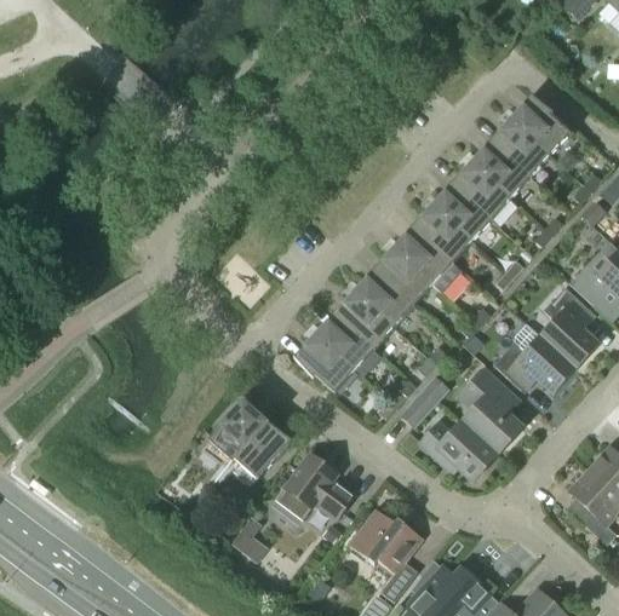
[(511,121),(550,156),(571,133),(532,98),(511,121)]
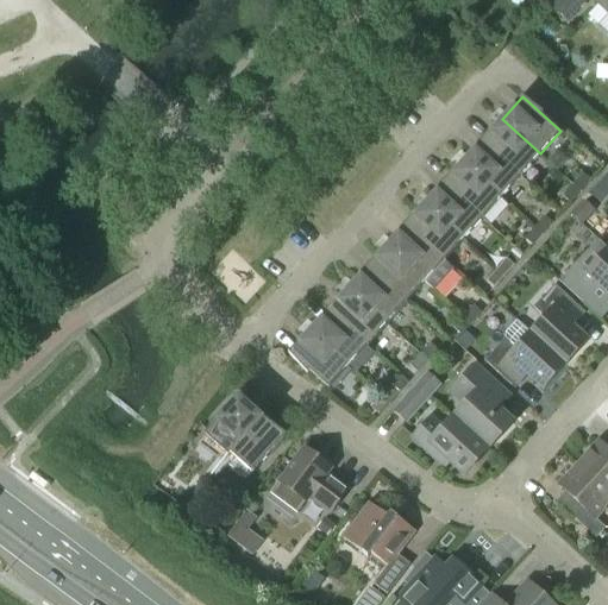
[(540,153),(502,119),(483,140),(521,175),(540,153)]
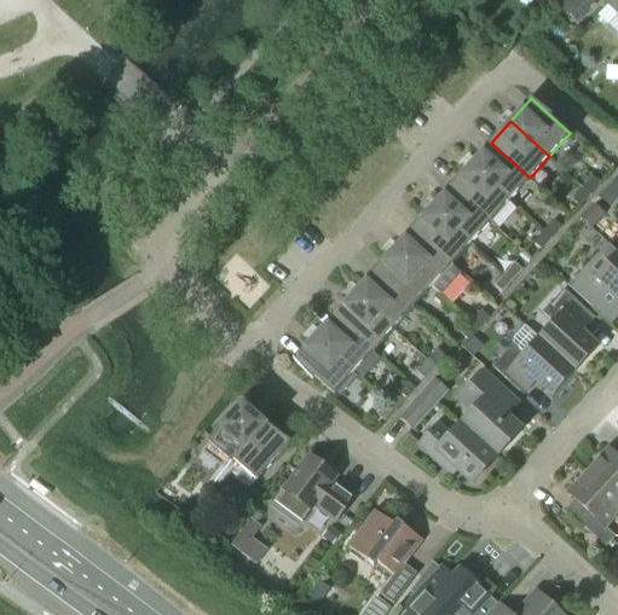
[(491,143),(472,163),(510,198),(530,178),(491,143)]
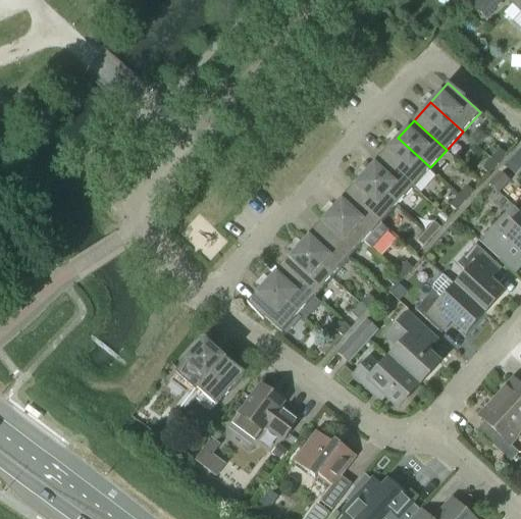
[(430,167),(398,138),(381,156),(414,186),(430,167)]
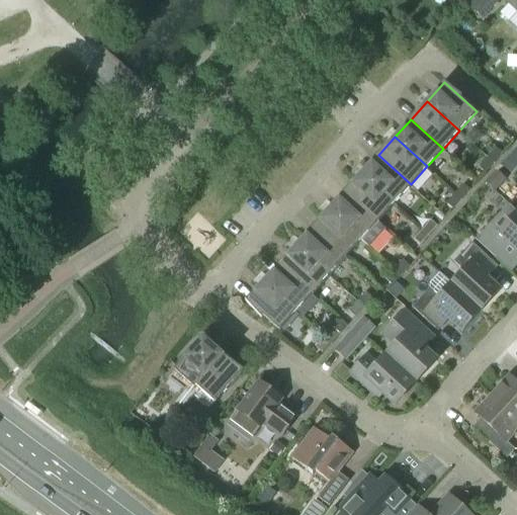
[(488,156),(494,162),(503,152),(497,146),(488,156)]
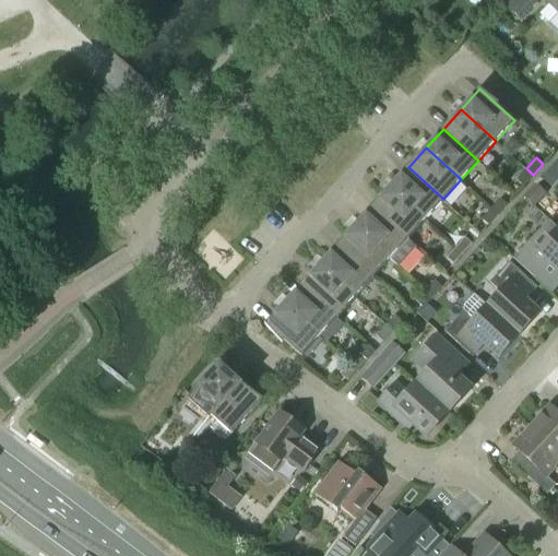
[(408,167),(391,187),(426,219),(443,199),(408,167)]
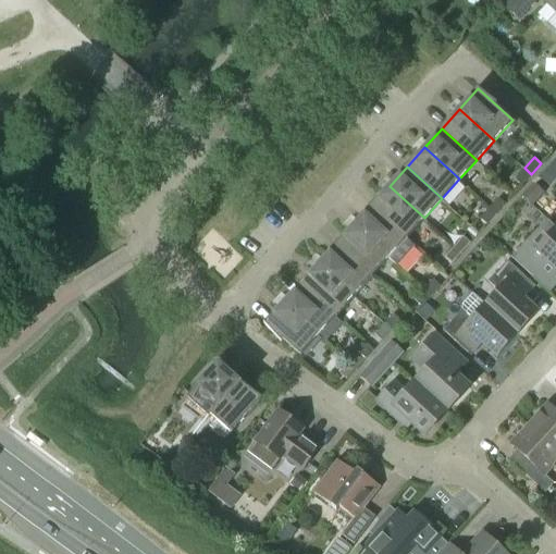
[(531,174),(524,168),(516,177),(522,184),(531,174)]
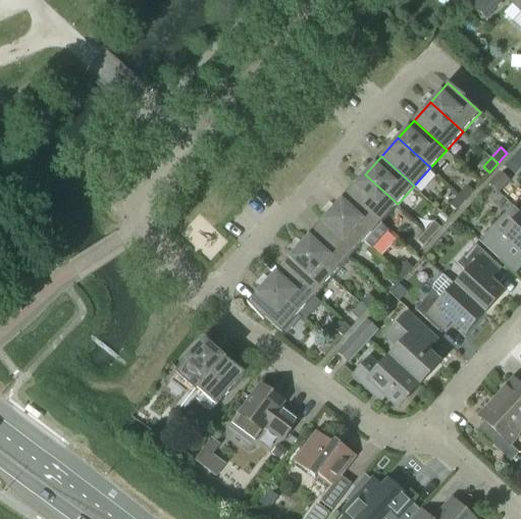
[(499,190),(510,177),(501,169),(489,182),(499,190)]
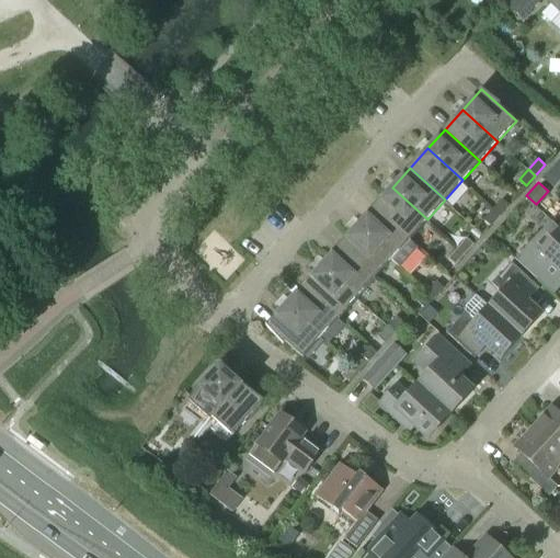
[(392,188),(375,207),(410,239),(410,238),(427,219),(392,188)]
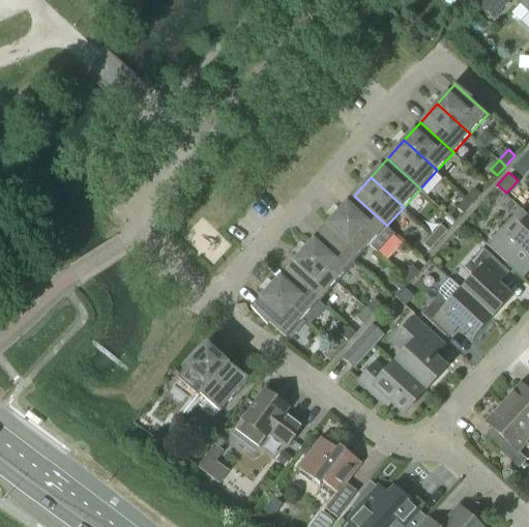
[(466,196),(472,202),(481,193),(474,186),(466,196)]
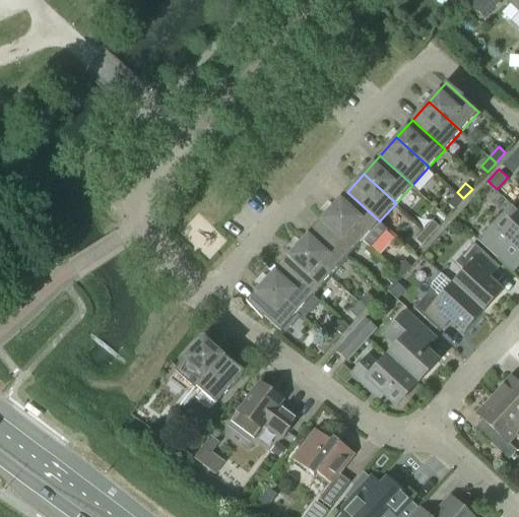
[(380,221),(347,192),(331,210),(363,239),(363,240),(371,247),(388,228),(380,220),(380,221)]
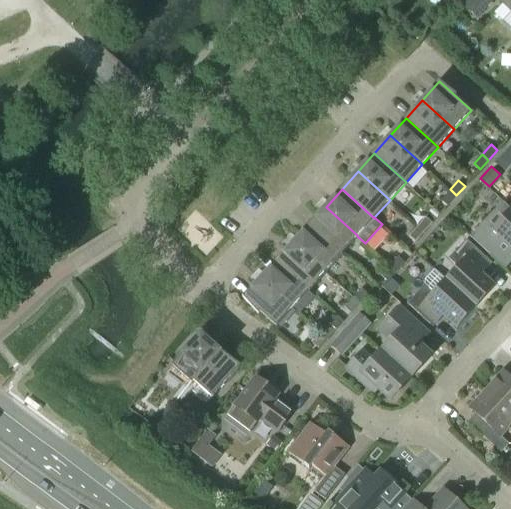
[(456,195),(450,189),(441,198),(448,204),(456,195)]
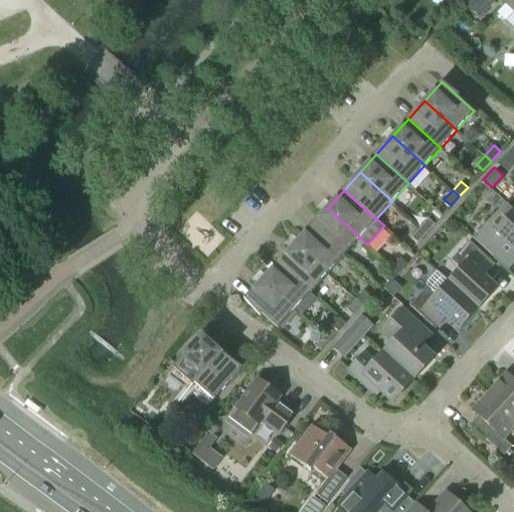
[(513,207),(506,200),(473,236),(493,254),(507,239),(513,245),(513,207)]
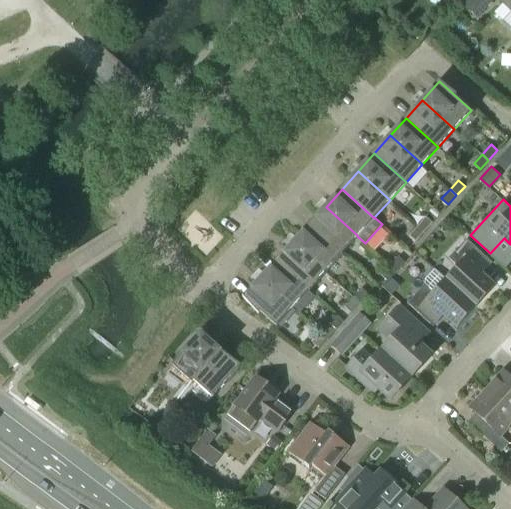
[(357,235),(326,207),(309,224),(341,253),(357,236),(357,235)]
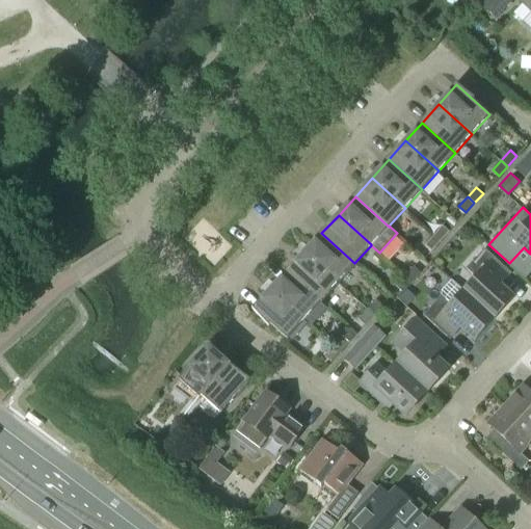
[(443,225),(433,234),(441,240),(449,230),(443,225)]
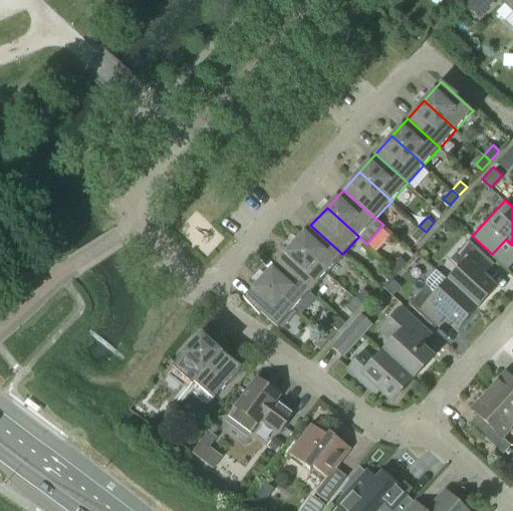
[(310,225),(294,243),(326,272),(342,254),(310,225)]
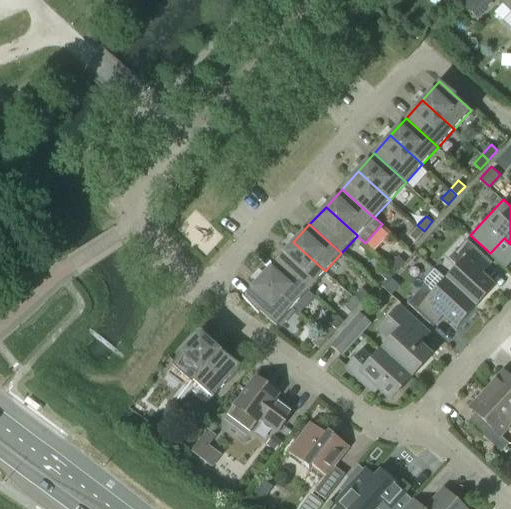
[(424,231),(417,225),(409,234),(415,240),(424,231)]
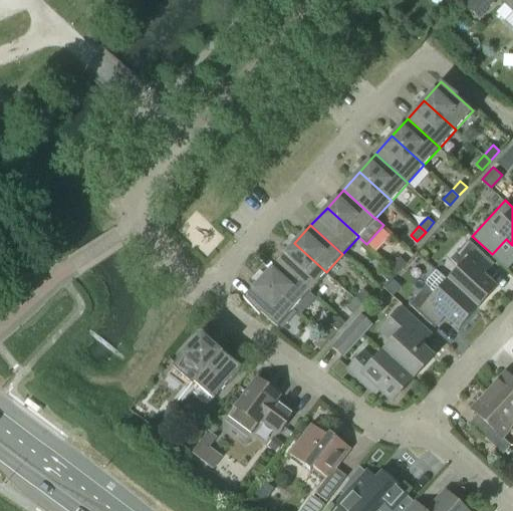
[(448,279),(478,306),(497,286),(480,270),(491,259),(469,238),(451,257),(460,266),(448,279)]
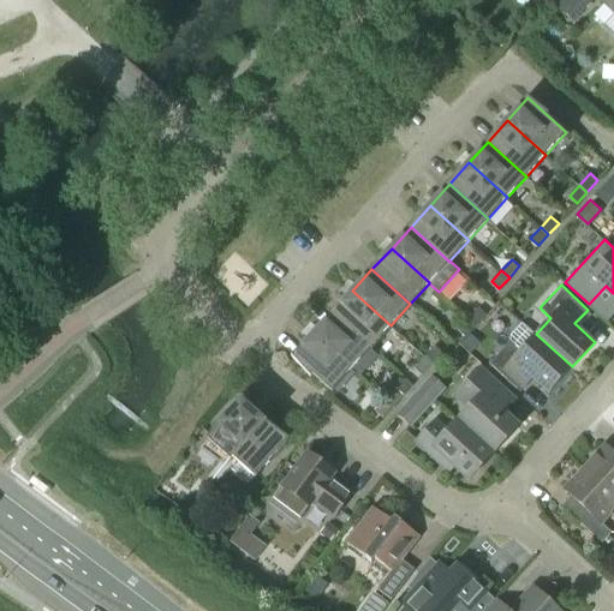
[(391,325),(352,291),(333,312),(371,347),(391,325)]
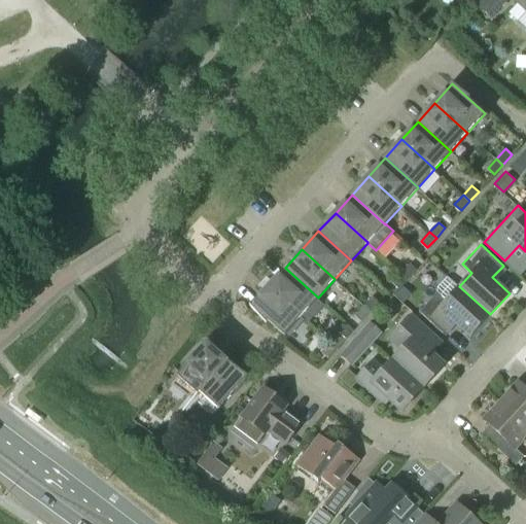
[(410,263),(400,272),(408,278),(417,269),(410,263)]
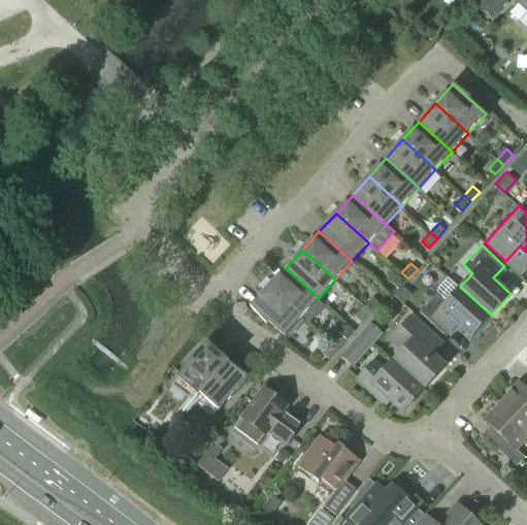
[(286,268),(269,287),(302,317),(319,298),(286,268)]
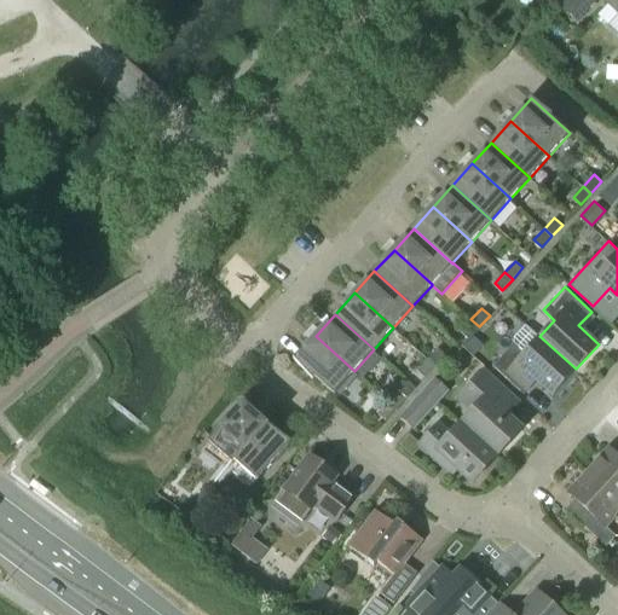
[(479,326),(471,319),(461,330),(469,337),(479,326)]
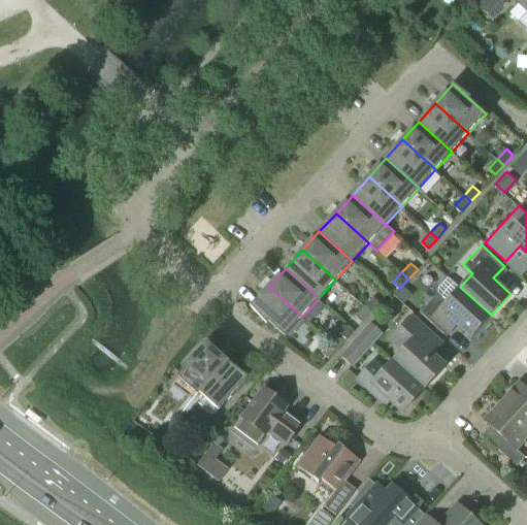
[(438,288),(438,291),(420,310),(443,332),(454,320),(471,335),(491,315),(460,287),(449,276),(438,288)]
